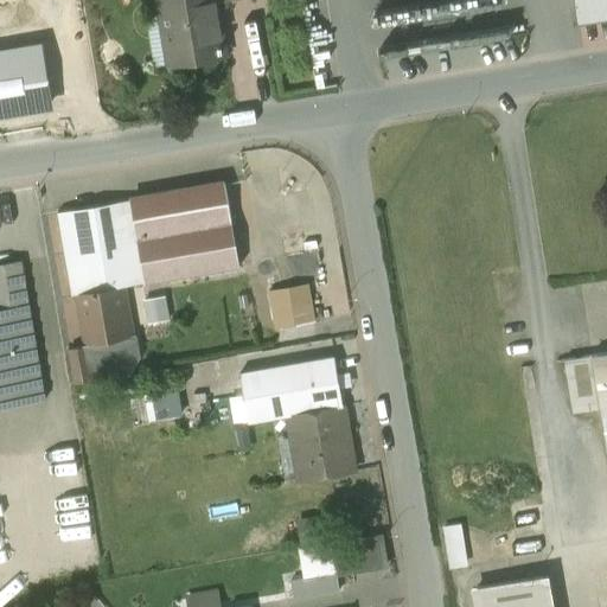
[(160,0),(171,64),(225,55),(217,4),(216,0),(160,0)]
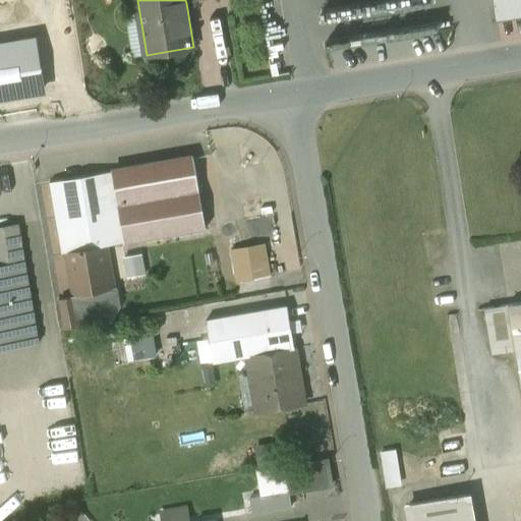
[(520,0),(494,0),(497,17),(516,13),(516,14),(520,12),(520,0)]
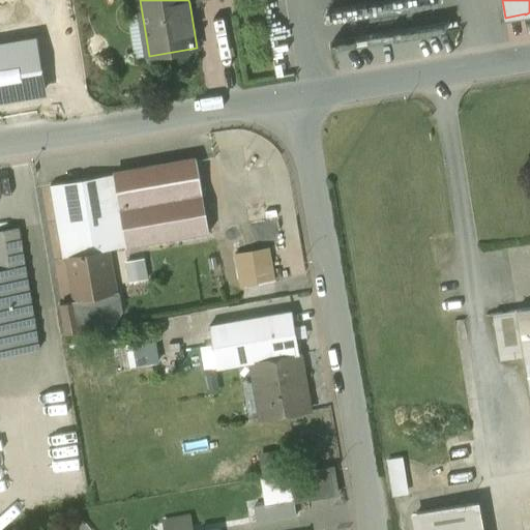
[(198,159),(114,175),(113,174),(52,184),(64,257),(68,256),(110,249),(210,232),(198,159)]
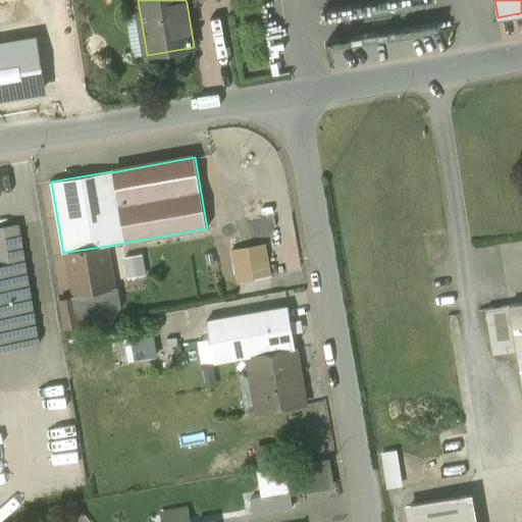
[(17,224),(0,227),(0,352),(39,345),(17,224)]
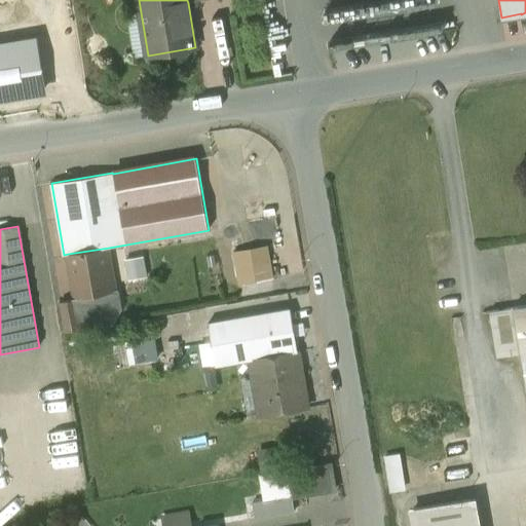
[(267,247),(234,252),(240,284),(273,278),(267,247)]
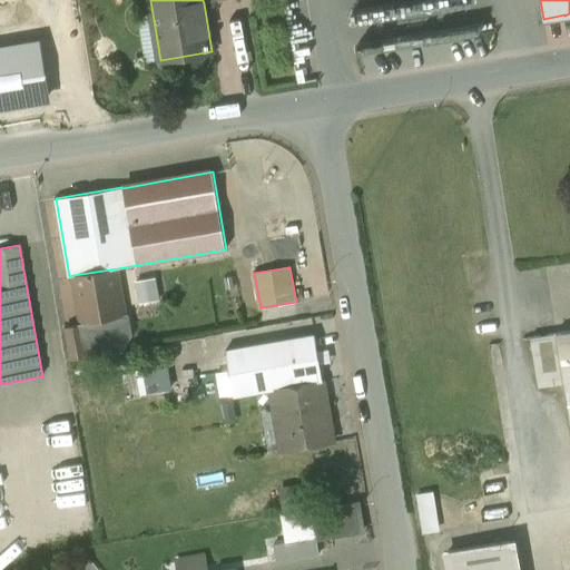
[(118,268),(74,275),(81,322),(102,317),(106,338),(129,334),(118,268)]
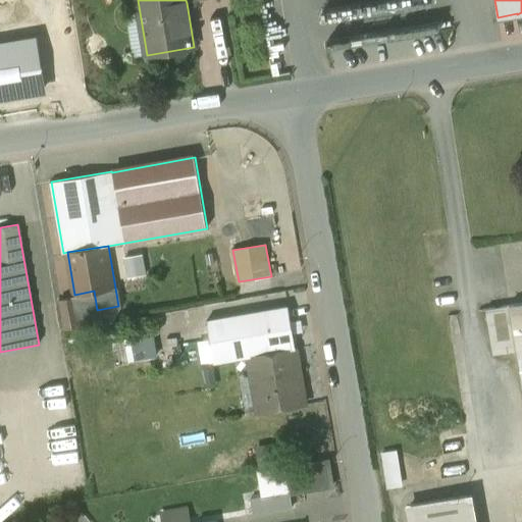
[(94,291),(74,295),(75,297),(60,300),(64,329),(110,321),(110,320),(118,307),(118,306),(97,310),(94,291)]
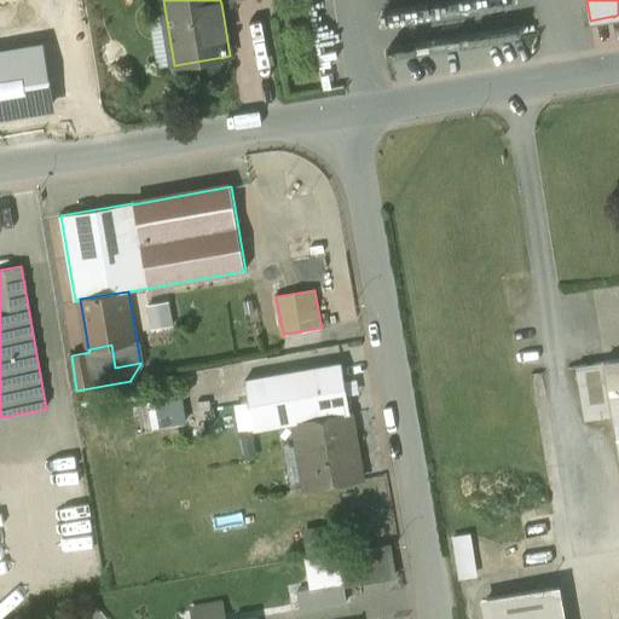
[(618,359),(600,363),(618,473),(618,359)]
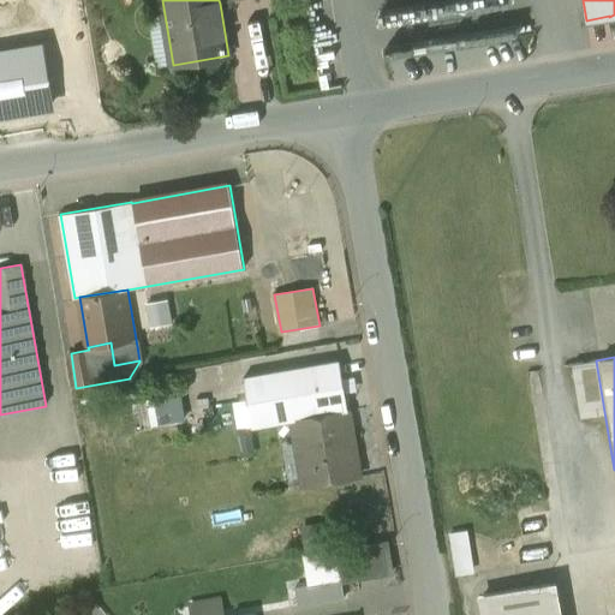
[(340,362),(244,378),(252,428),(293,421),(347,411),(348,411),(340,362)]
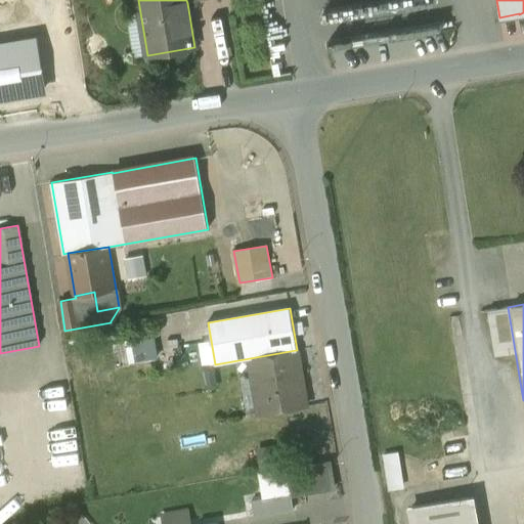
[(296,350),(250,358),(253,379),(256,395),(259,415),(306,406),(300,365),(299,366),(296,350)]
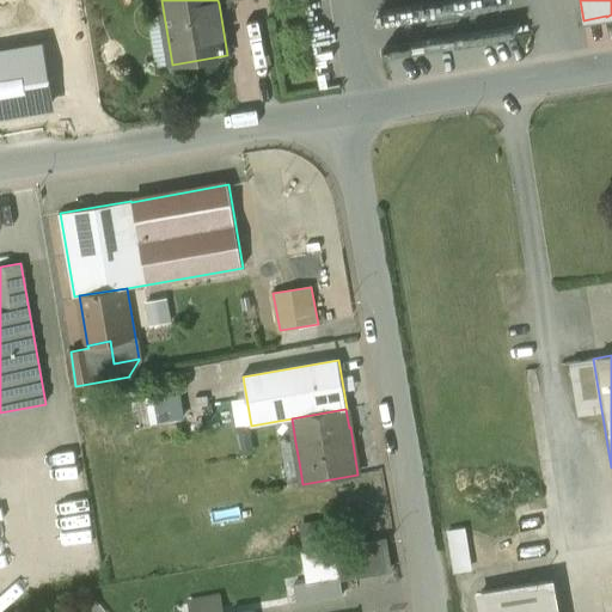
[(295,442),(280,445),(283,464),(294,463),(299,461),(295,442)]
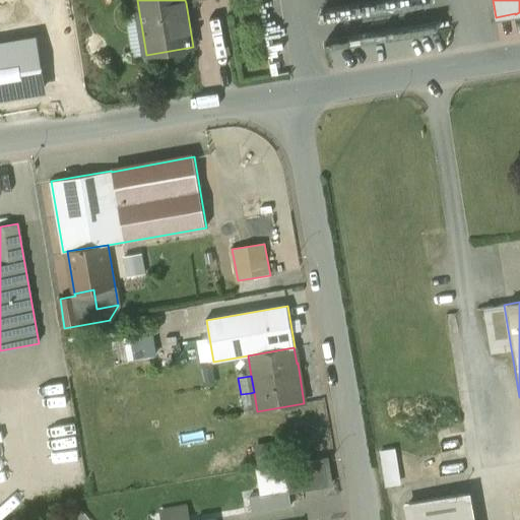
[(382,448),(386,484),(402,482),(398,446),(382,448)]
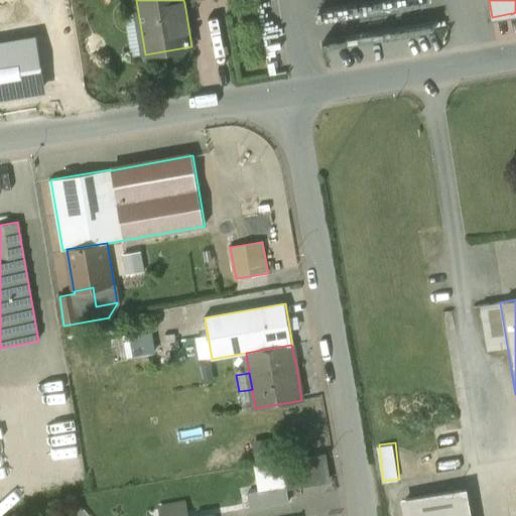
[(242,493),(244,508),(290,501),(288,486),(327,480),(324,458),(247,469),(250,491),(242,493)]
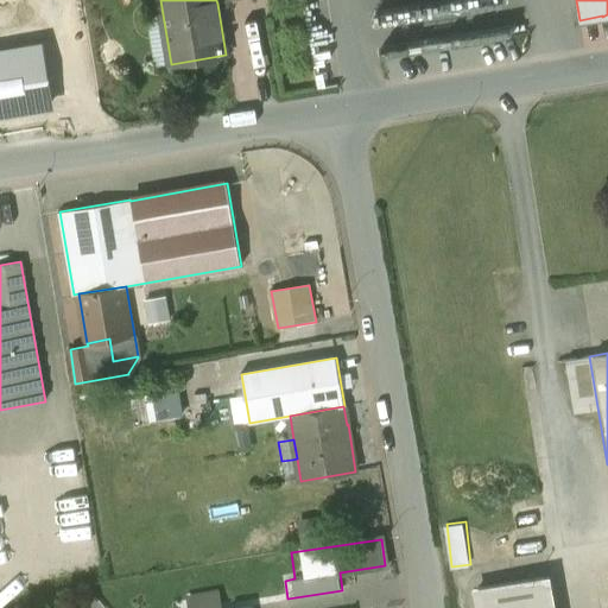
[(548,607),(544,580),(481,590),(483,607),(548,607)]
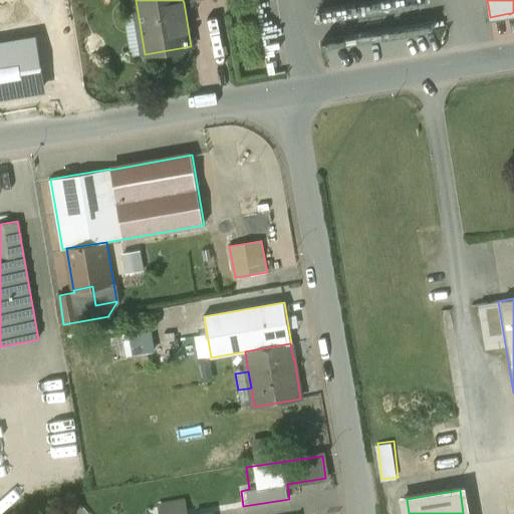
[(186,513),(185,503),(163,507),(164,513),(186,513)]
